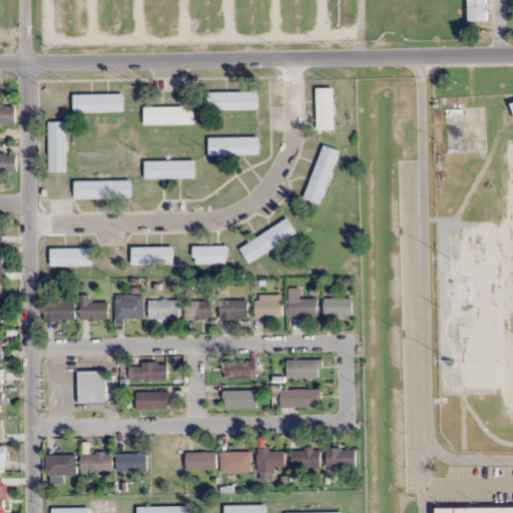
[(467,0),(468,21),(486,21),(485,0),(467,0)]
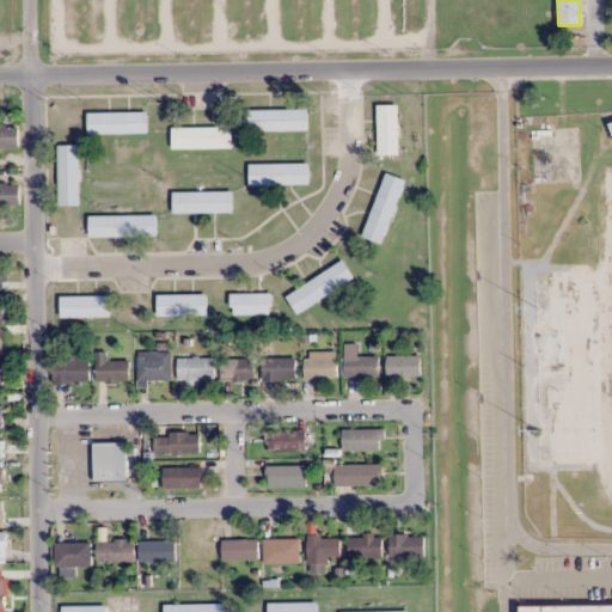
[(398,154),(398,105),(378,105),(378,154),(398,154)]
